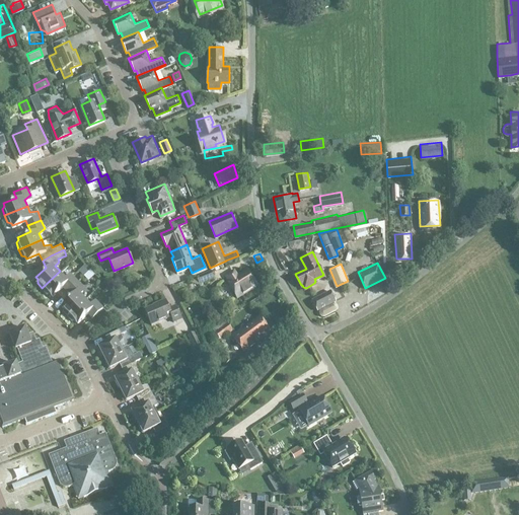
[(234,268),(225,274),(228,278),(227,279),(237,295),(256,283),(247,267),(237,273),(234,268)]
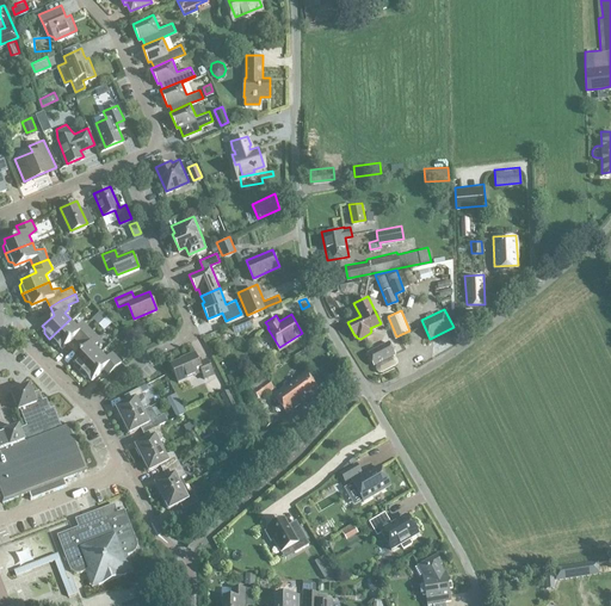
[(76,325),(71,319),(49,339),(55,345),(60,345),(61,346),(74,335),(79,340),(91,328),(84,321),(76,325)]
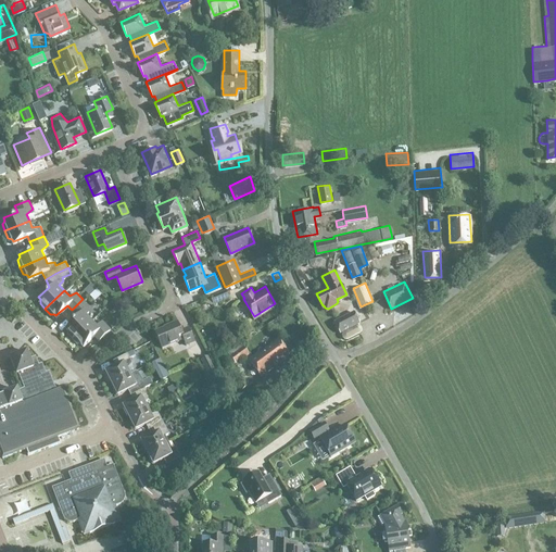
[(66,331),(72,337),(91,318),(86,313),(90,306),(83,299),(72,310),(76,315),(65,325),(67,327),(66,331)]
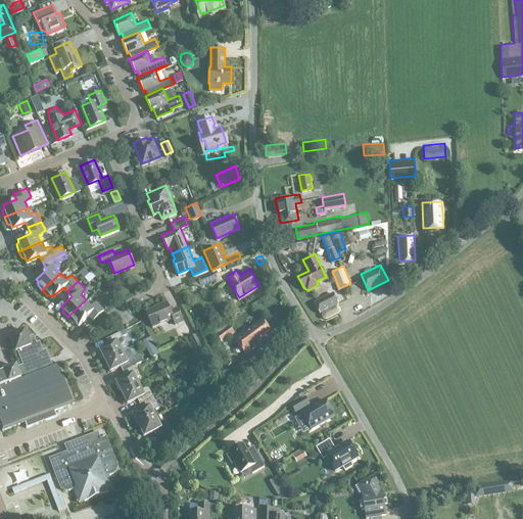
[(336,303),(338,302),(333,290),(314,300),(320,312),(322,311),(322,313),(322,315),(323,317),(325,317),(327,317),(338,312),(340,310),(340,309),(340,307),(338,304),(336,303)]
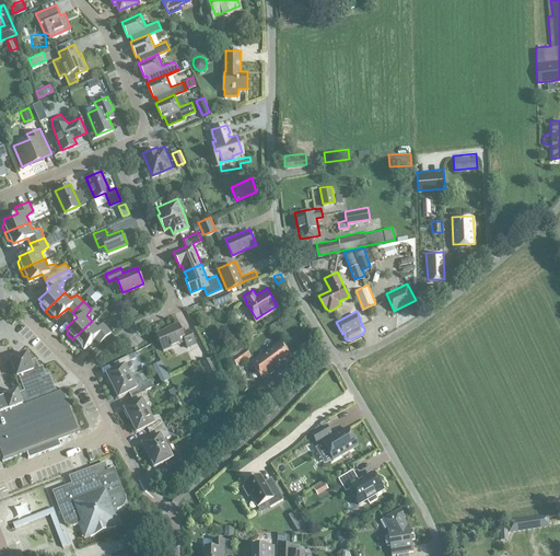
[(96,326),(92,321),(72,339),(78,345),(82,345),(83,346),(94,336),(100,340),(111,329),(104,323),(96,326)]
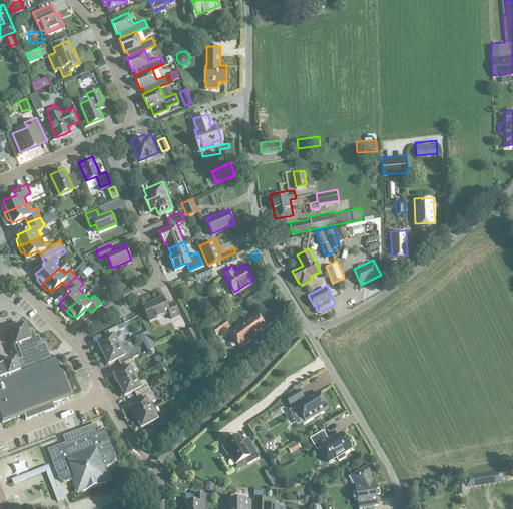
[(173,300),(166,303),(163,295),(155,298),(155,299),(143,304),(149,319),(169,310),(171,316),(179,313),(173,300)]
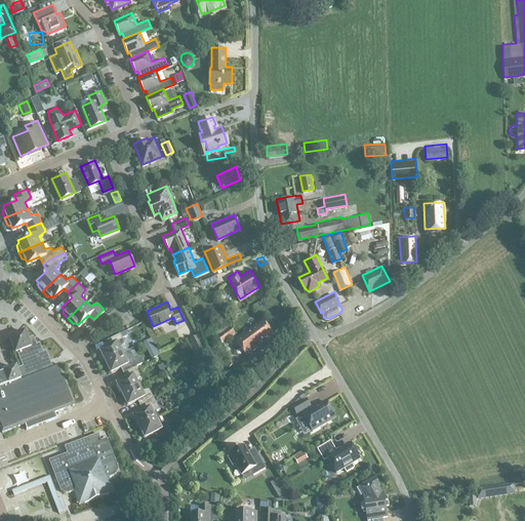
[(263,318),(235,338),(246,353),(274,333),(263,318)]
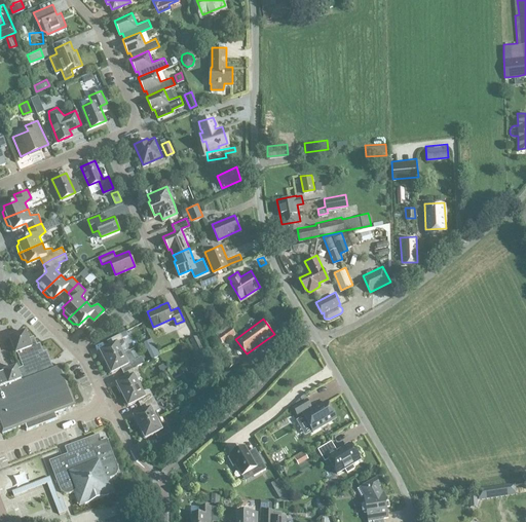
[(226,329),(223,324),(216,328),(220,334),(226,329)]
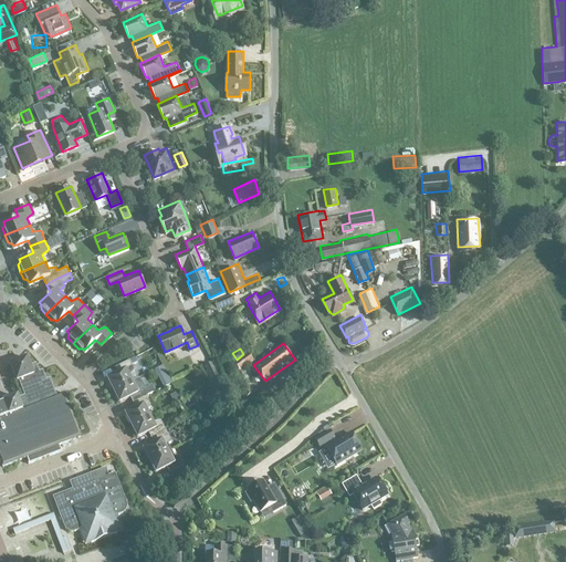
[(114,387),(132,378),(128,372),(135,367),(132,362),(137,358),(135,353),(117,363),(121,370),(107,375),(114,387)]
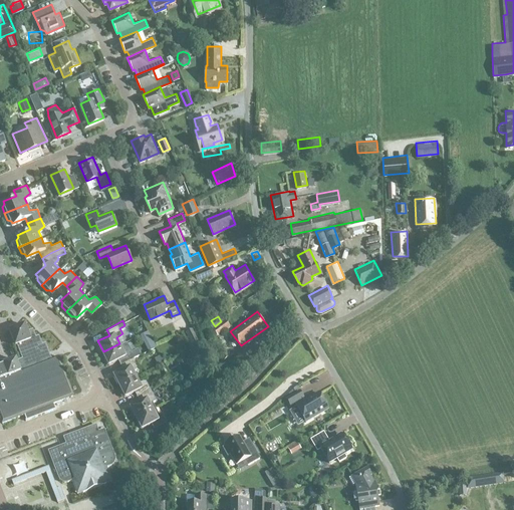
[(22,355),(16,358),(20,368),(51,356),(45,340),(42,341),(39,333),(35,334),(34,329),(28,331),(25,322),(10,327),(15,342),(17,342),(22,355)]
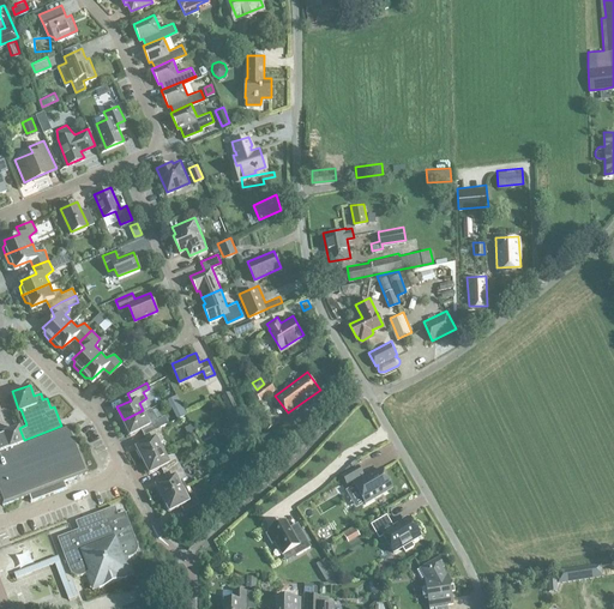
[(233,414),(240,409),(229,390),(222,395),(233,414)]
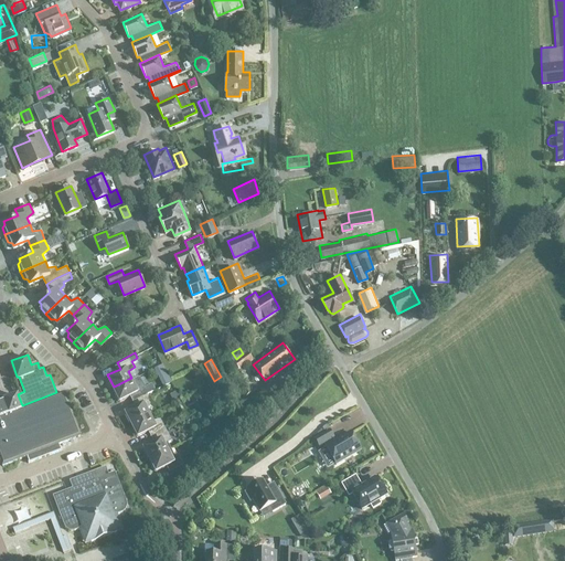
[(138,373),(131,378),(114,387),(119,399),(132,392),(135,398),(147,391),(155,388),(151,380),(144,384),(138,373)]
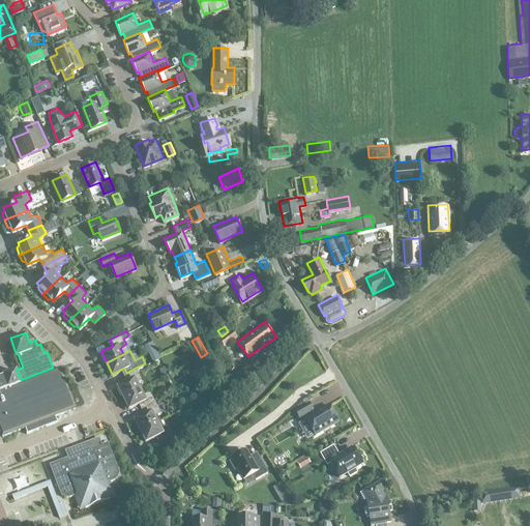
[(21,380),(17,370),(16,368),(4,372),(3,371),(2,370),(0,369),(0,428),(2,434),(24,426),(26,431),(58,418),(56,413),(76,405),(60,364),(53,368),(21,380)]
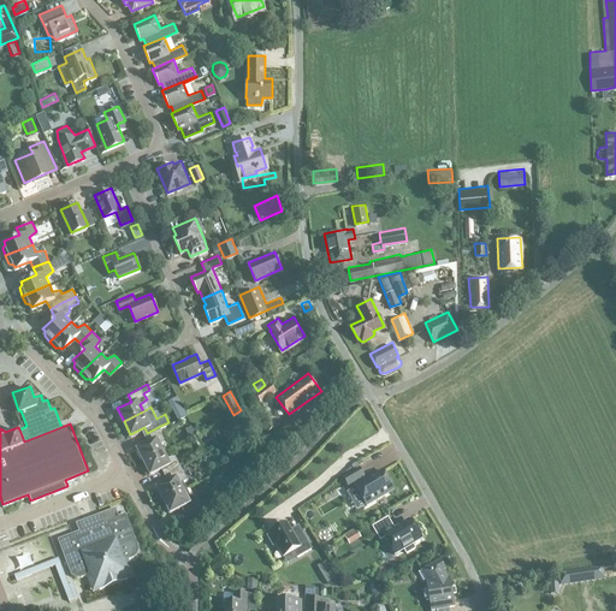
[(166,438),(160,426),(147,433),(150,439),(137,446),(143,460),(163,450),(159,443),(166,438)]
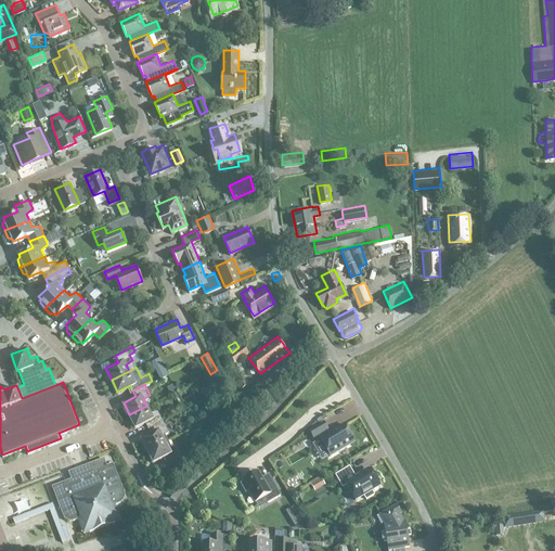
[(205,415),(213,412),(206,399),(198,402),(205,415)]
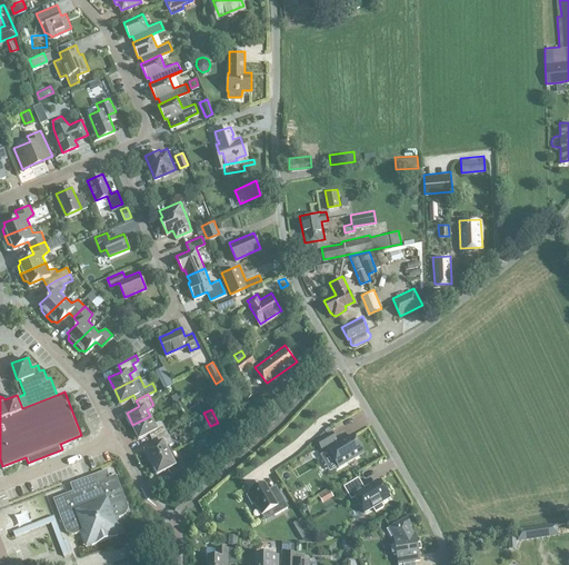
[(153,422),(150,416),(132,425),(139,437),(151,430),(155,436),(167,429),(161,419),(153,422)]
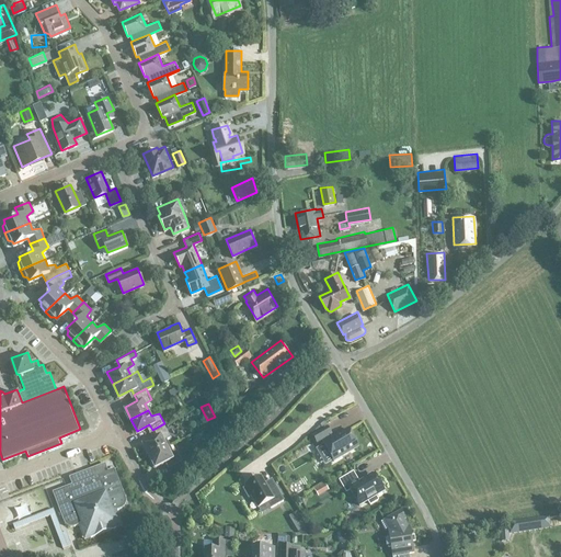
[(220,425),(216,419),(209,422),(214,429),(220,425)]
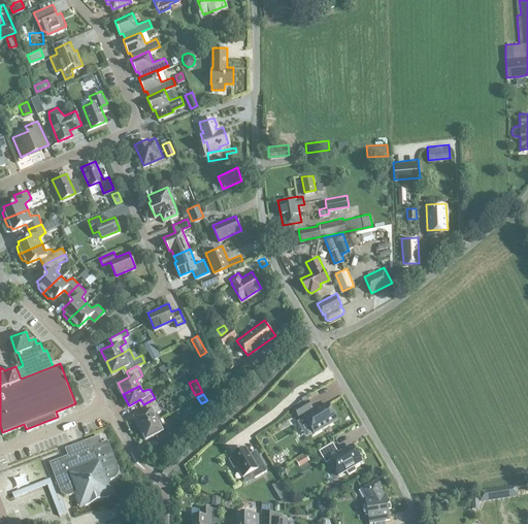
[(157,410),(160,407),(155,398),(143,404),(145,410),(134,416),(140,427),(160,416),(157,410)]
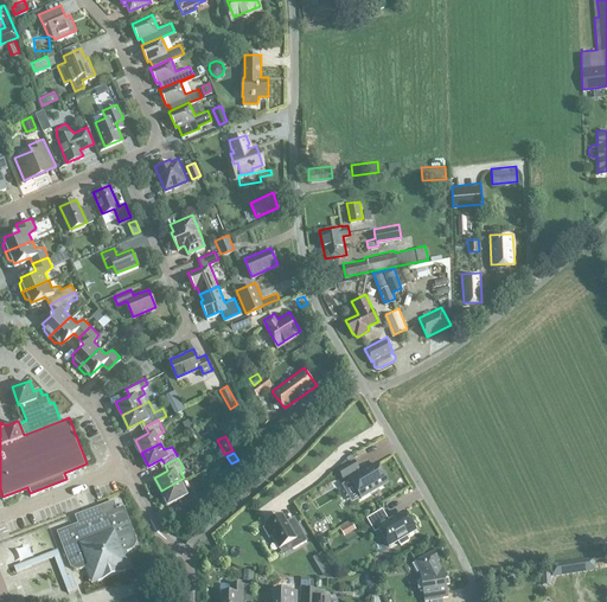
[(360,494),(388,479),(377,461),(360,471),(358,467),(353,459),(338,467),(343,475),(349,473),(350,476),(360,494)]
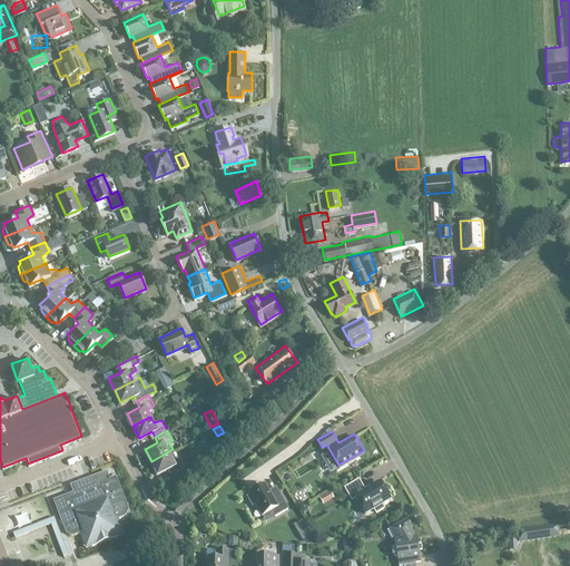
[(173,449),(151,461),(157,474),(167,468),(170,474),(185,466),(180,456),(176,456),(173,449)]
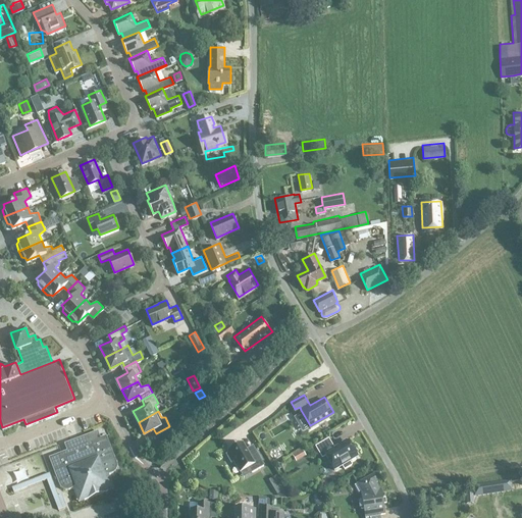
[(116,461),(116,460),(106,433),(100,435),(98,428),(64,442),(66,448),(48,455),(59,482),(59,483),(60,484),(61,485),(62,486),(63,486),(64,487),(65,487),(66,487),(67,487),(68,487),(73,485),(76,494),(84,497),(107,488),(111,480),(108,472),(112,471),(112,470),(113,470),(114,469),(115,467),(116,467),(116,466),(116,465),(117,464),(117,463),(117,462),(116,461)]
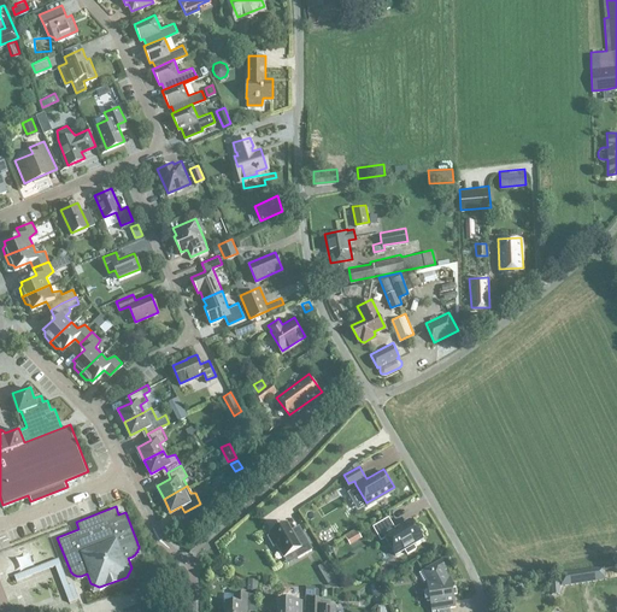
[(388,516),(374,524),(381,537),(385,535),(395,552),(404,547),(407,551),(416,546),(413,541),(422,536),(411,518),(393,528),(391,524),(393,523),(388,516)]
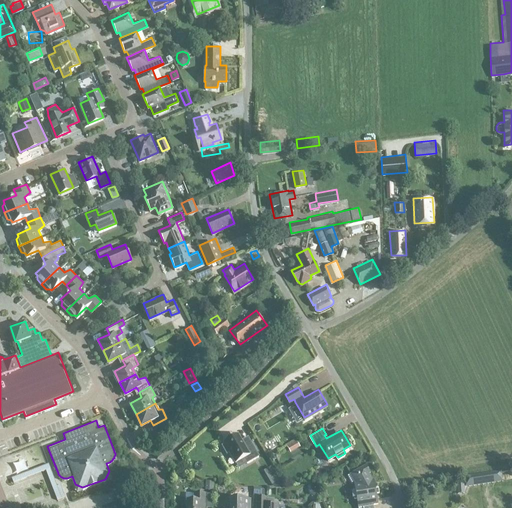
[(229,449),(235,461),(244,456),(247,460),(258,454),(248,435),(242,438),(237,431),(223,439),(224,442),(222,443),(227,451),(229,449)]
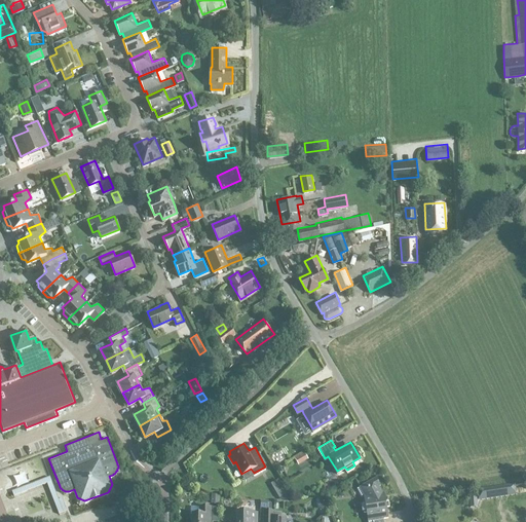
[(375,476),(359,485),(357,486),(361,493),(363,493),(364,494),(368,521),(383,521),(382,509),(386,509),(383,490),(382,491),(378,484),(379,484),(375,476)]
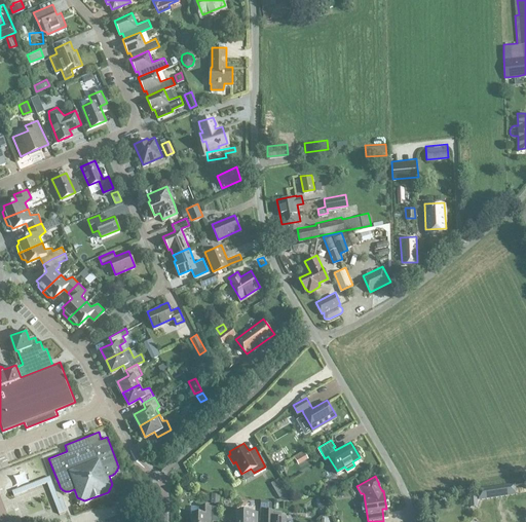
[(478,497),(516,492),(515,481),(477,486),(478,497)]
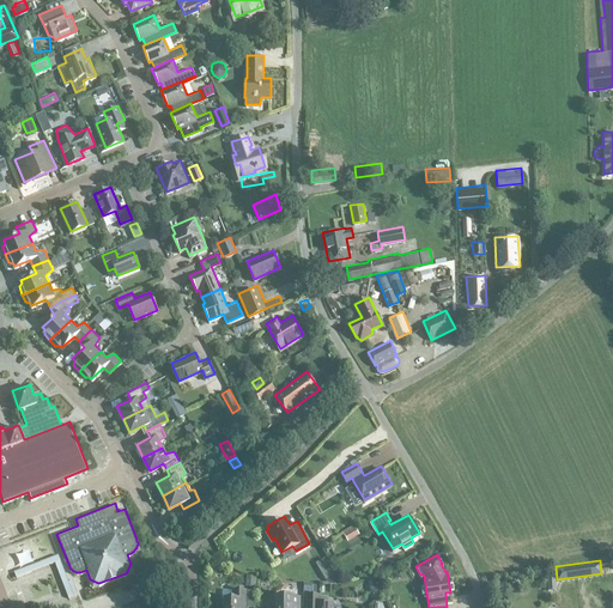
[(332,566),(322,571),(325,577),(326,576),(334,572),(334,571),(332,566)]
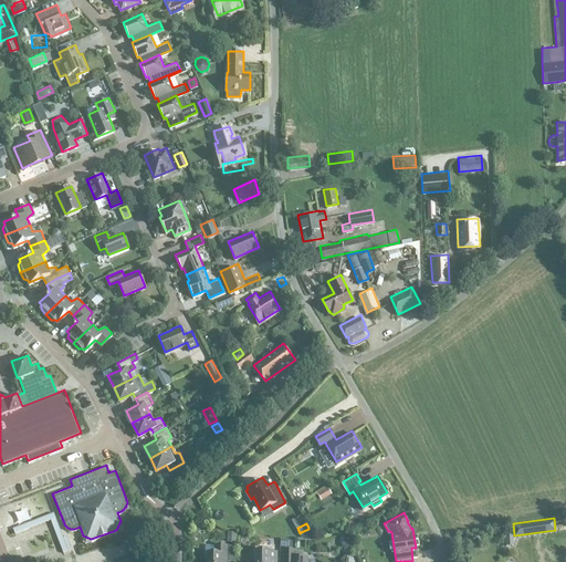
[(67,549),(72,547),(67,533),(63,536),(67,549)]
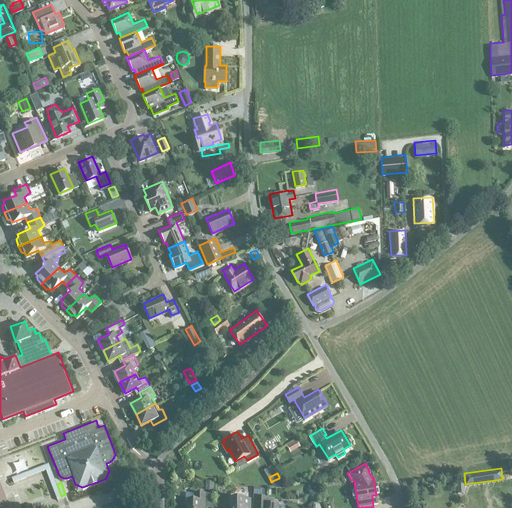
[(0,507),(2,507),(8,506),(2,489),(0,489),(0,507)]
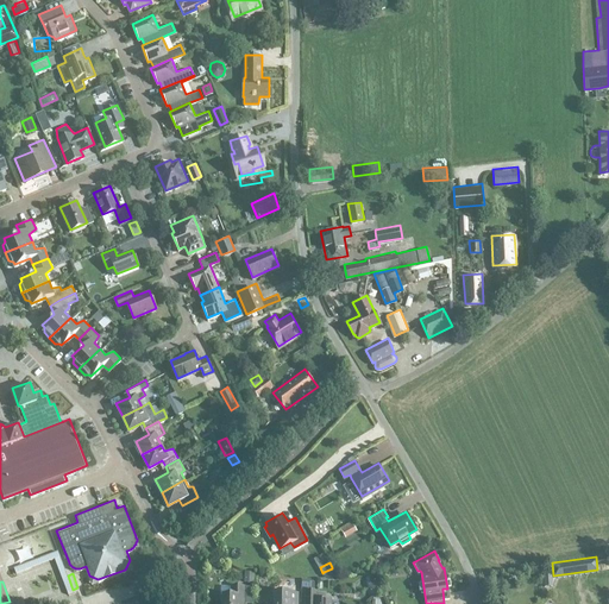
[(244,603),(245,583),(231,583),(230,593),(223,592),(221,603),(244,603)]
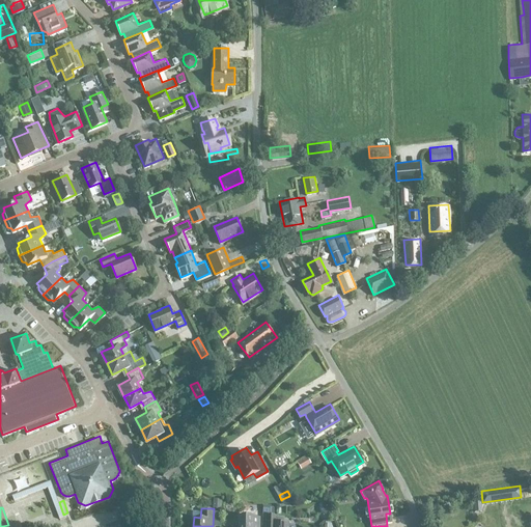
[(288,526),(288,521),(276,520),(276,512),(266,512),(264,526),(288,526)]
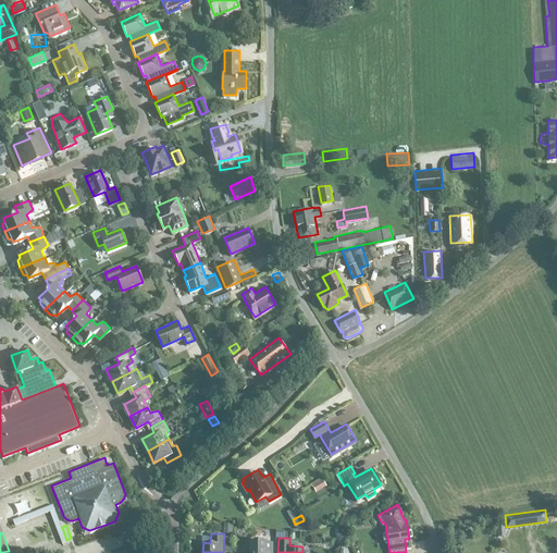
[(250,552),(271,552),(272,541),(251,540),(250,552)]
